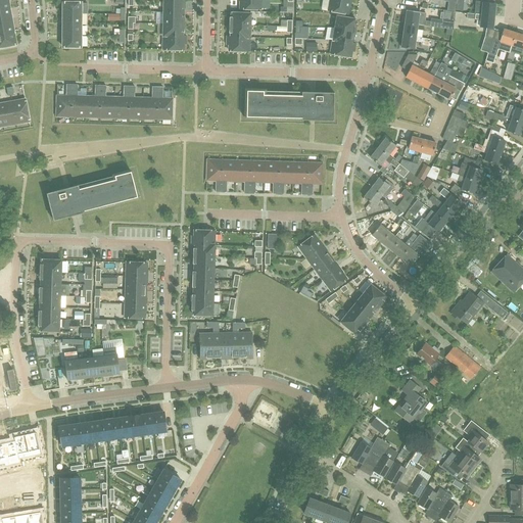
[(0,0),(0,9),(9,7),(7,0),(0,0)]
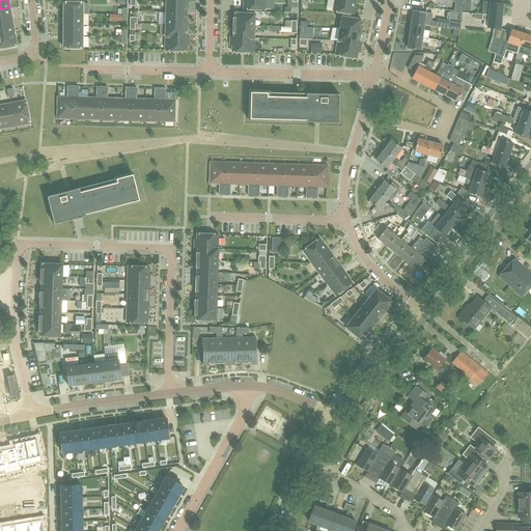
[(167,0),(166,12),(186,12),(186,8),(188,8),(188,1),(167,0)]
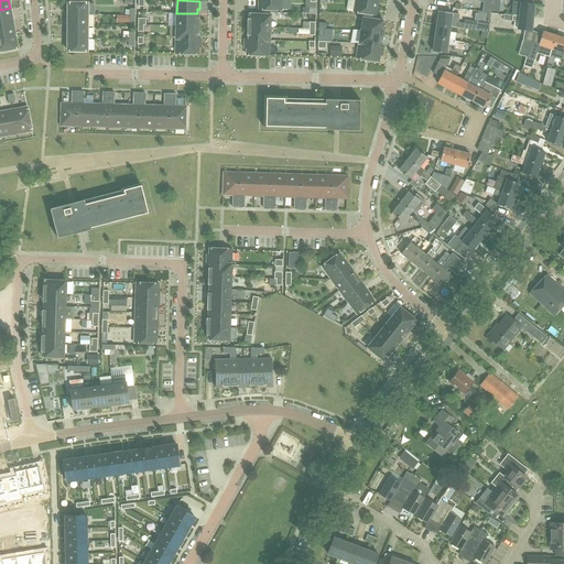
[(259,0),(259,9),(270,9),(281,10),(281,0),(259,0)]
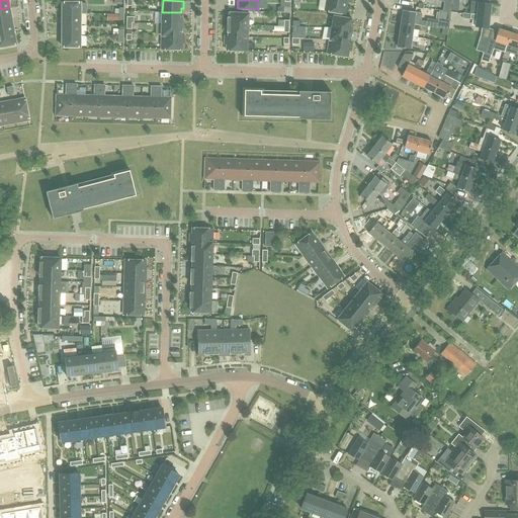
[(326,0),(325,10),(345,14),(347,0),(345,0),(326,0)]
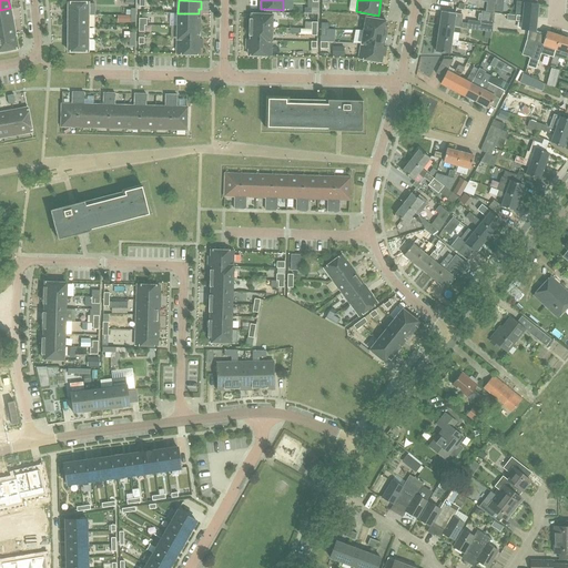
[(537,18),(538,3),(530,3),(524,2),(523,16),(537,18)]
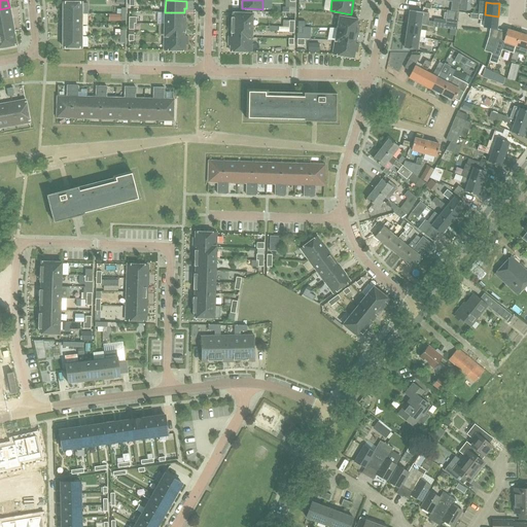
[(65,3),(65,13),(80,13),(80,3),(65,3)]
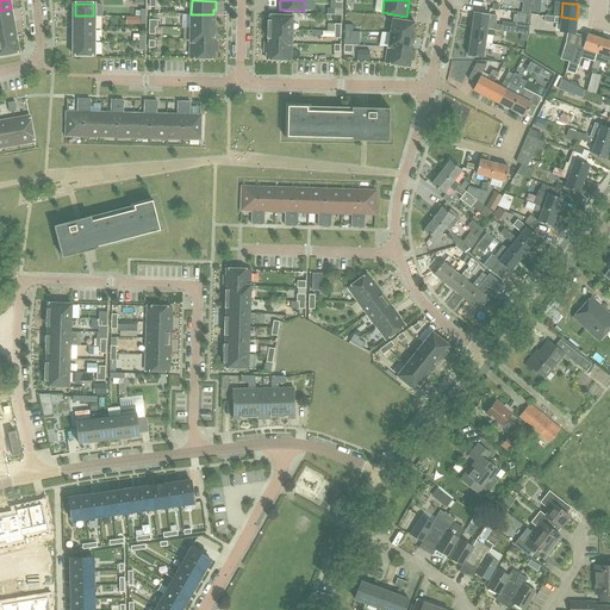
[(13,23),(11,8),(0,11),(0,24),(13,23)]
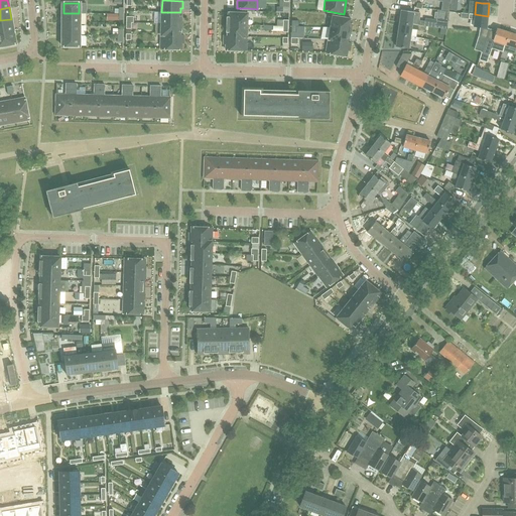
[(399,21),(399,22),(418,25),(424,25),(424,21),(419,20),(420,13),(401,10),(400,16),(398,17),(398,20),(399,21)]
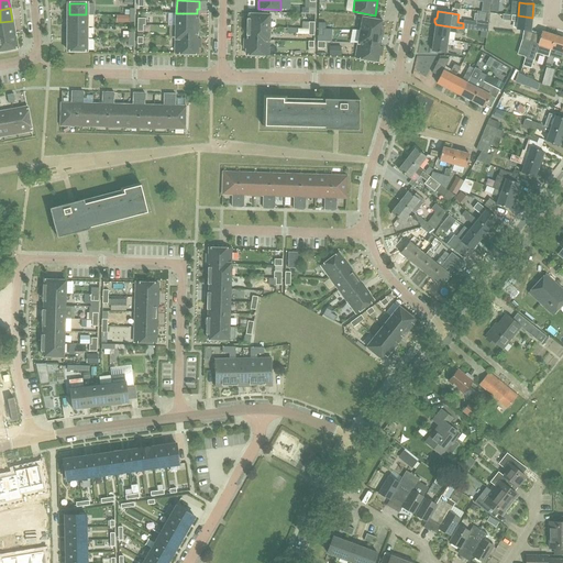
[(486,29),(488,13),(478,11),(477,14),(476,14),(474,31),(486,32),(487,29),(486,29)]
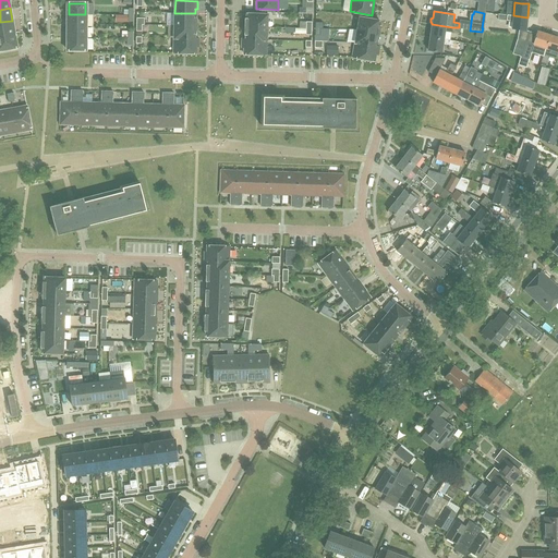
[(174,13),(174,25),(196,26),(196,17),(195,17),(195,13),(174,13)]
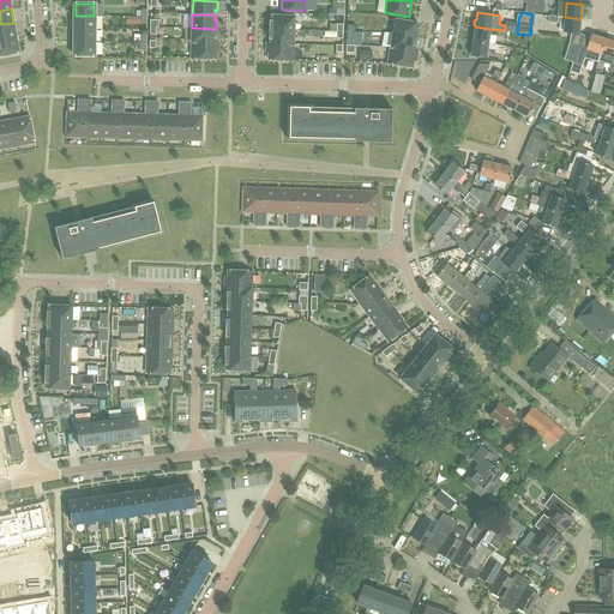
[(564,32),(571,32),(578,34),(581,19),(565,17),(548,14),(547,22),(565,23),(564,32)]
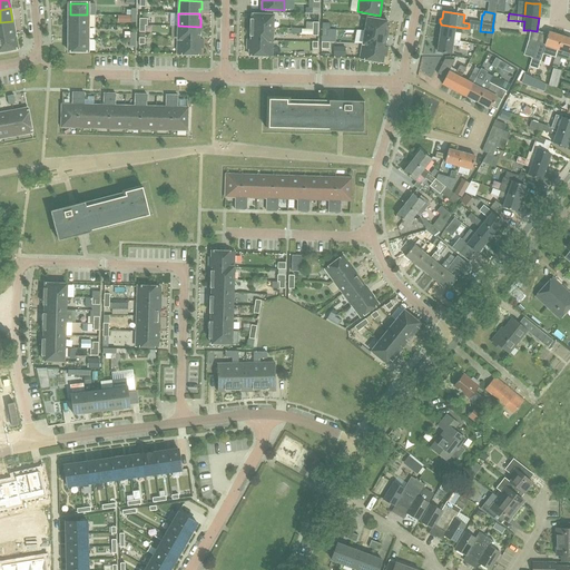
[(70,15),(70,27),(87,27),(87,15),(70,15)]
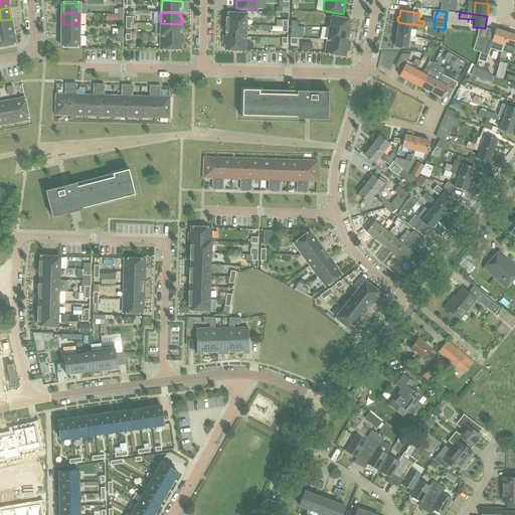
[(246,13),(227,13),(227,17),(226,17),(226,24),(246,25),(246,13)]
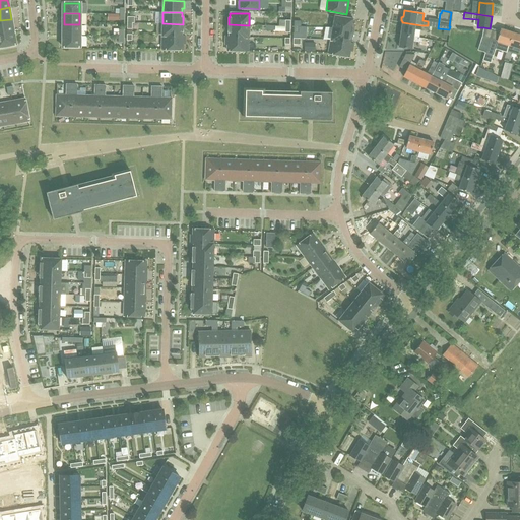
[(335,16),(333,27),(353,31),(354,24),(353,24),(354,19),(335,16)]
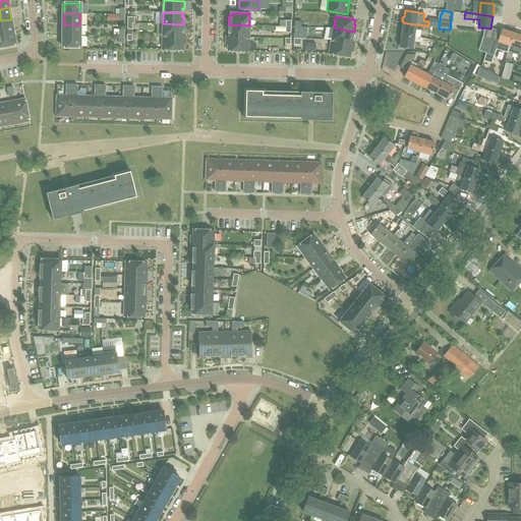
[(0,33),(13,32),(11,19),(0,20),(0,33)]
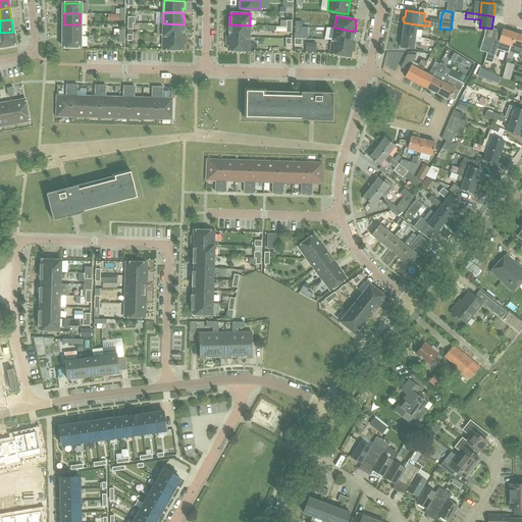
[(415,37),(416,30),(430,32),(430,27),(429,25),(423,25),(404,22),(403,35),(415,37)]
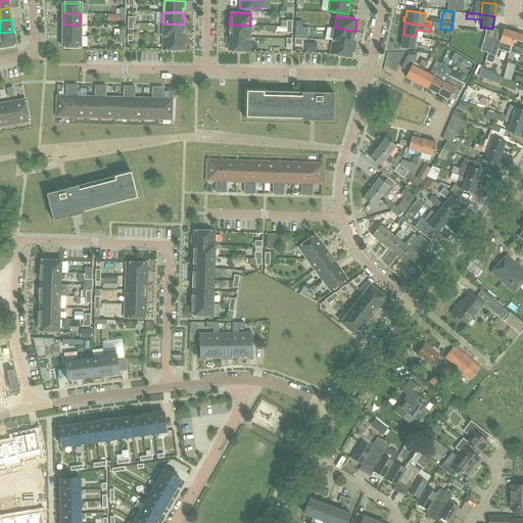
[(163,24),(163,35),(183,36),(183,32),(184,32),(184,25),(163,24)]
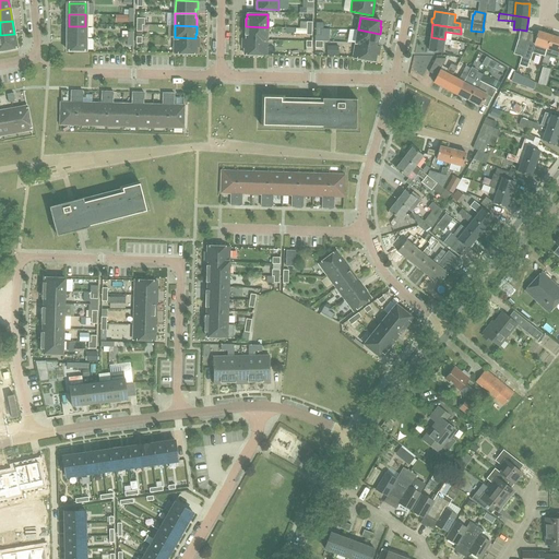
[(69,26),(69,37),(85,37),(85,26),(69,26)]
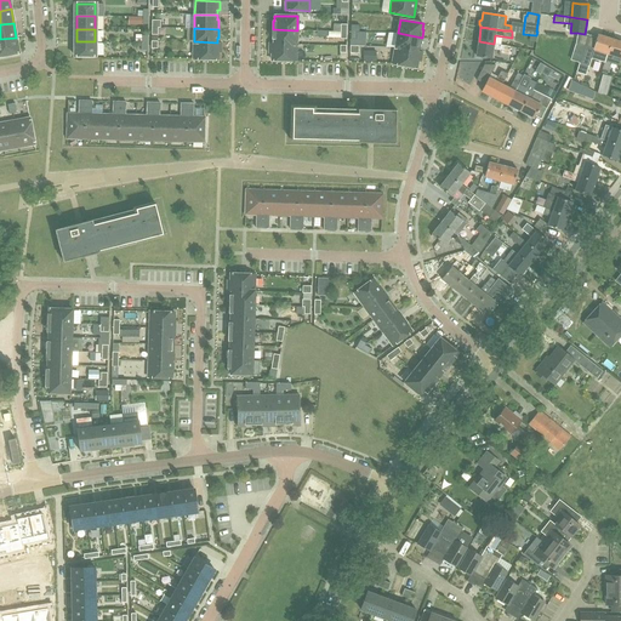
[(274,39),(274,43),(296,44),(297,30),(273,29),(272,39),(274,39)]
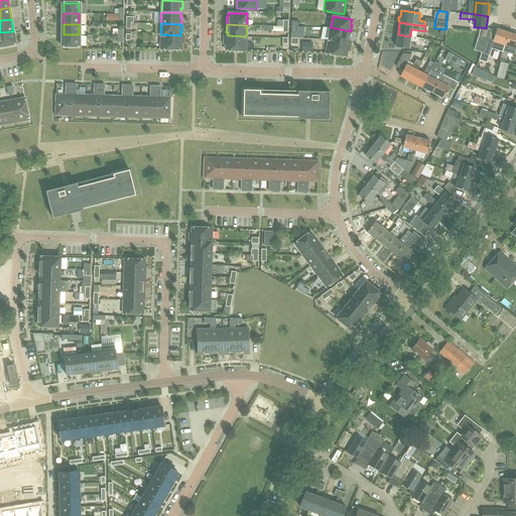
[(329,38),(348,42),(348,38),(349,38),(351,31),(331,27),(329,38)]
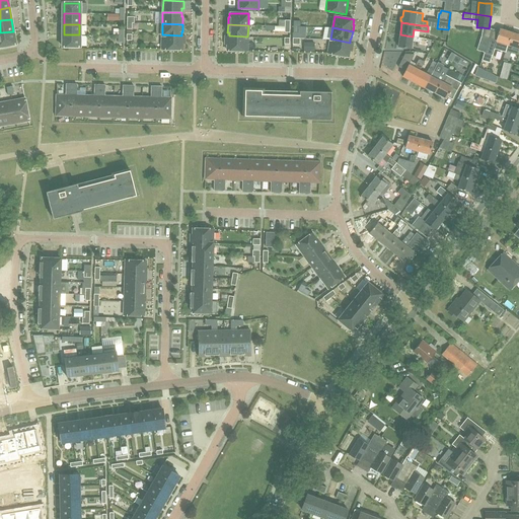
[(512,32),(500,29),(497,41),(490,38),(486,53),(493,55),(494,49),(506,52),(506,51),(508,45),(512,32)]
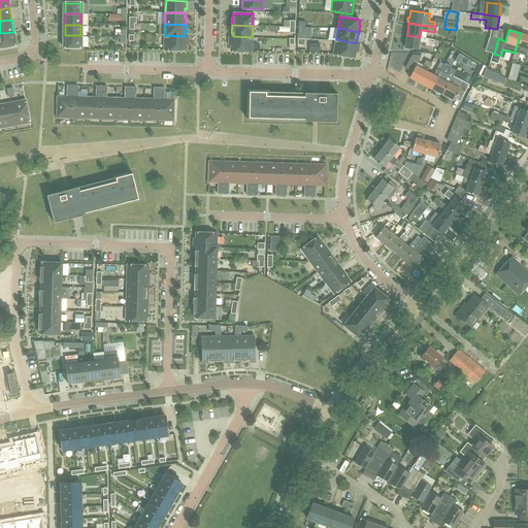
[(0,45),(15,43),(13,32),(0,33),(0,45)]
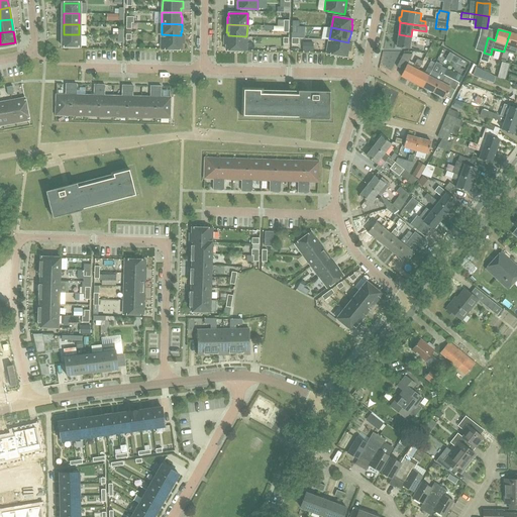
[(516,34),(510,32),(506,44),(516,47),(516,34)]
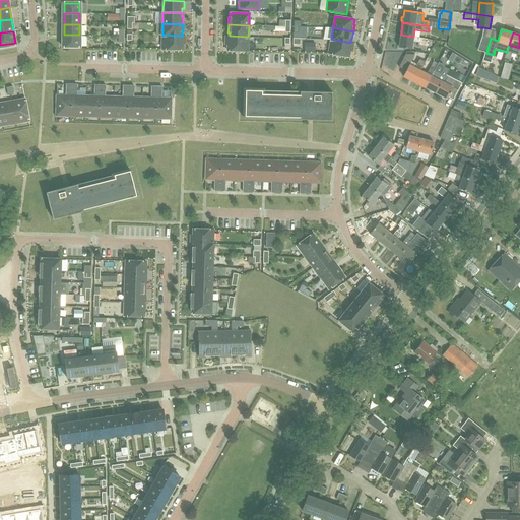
[(79,46),(79,43),(79,35),(64,35),(64,45),(79,46)]
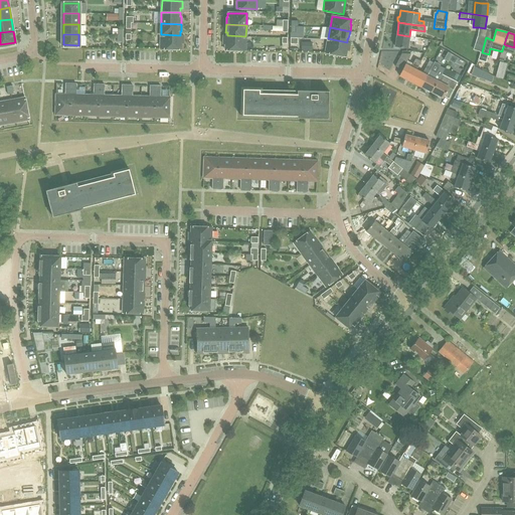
[(161,34),(160,48),(181,49),(181,43),(183,43),(183,35),(180,35),(161,34)]
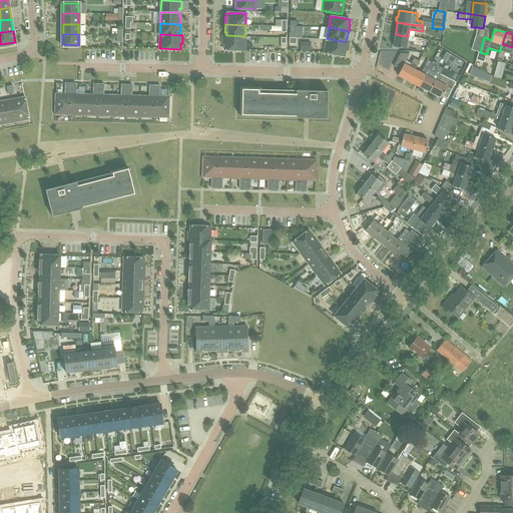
[(408,36),(396,34),(394,46),(406,48),(408,36)]
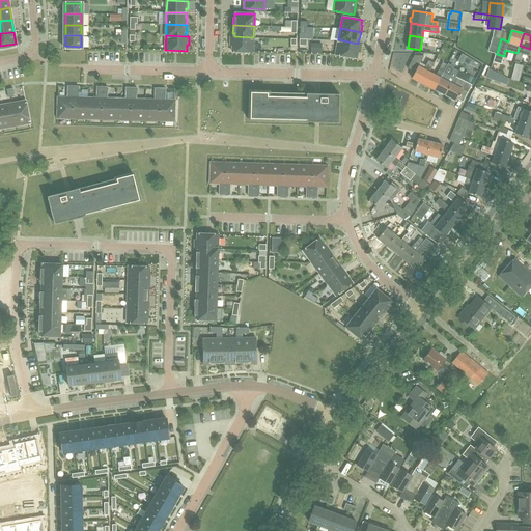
[(232,51),(253,52),(253,37),(234,36),(230,36),(230,46),(232,46),(232,51)]
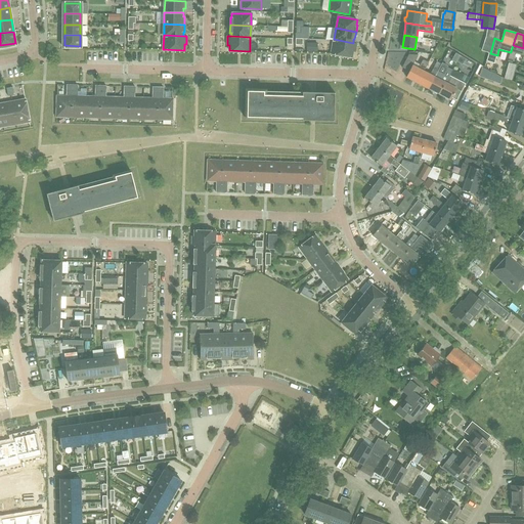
[(490,53),(494,38),(486,36),(481,50),(490,53)]
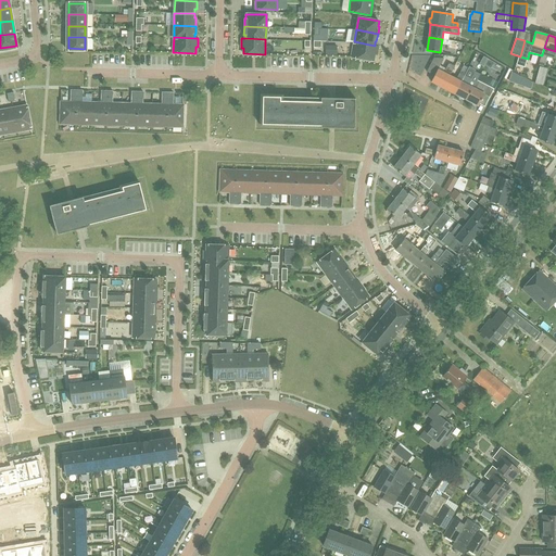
[(354,41),(352,57),(373,61),(374,54),(376,55),(378,46),(375,46),(354,41)]
